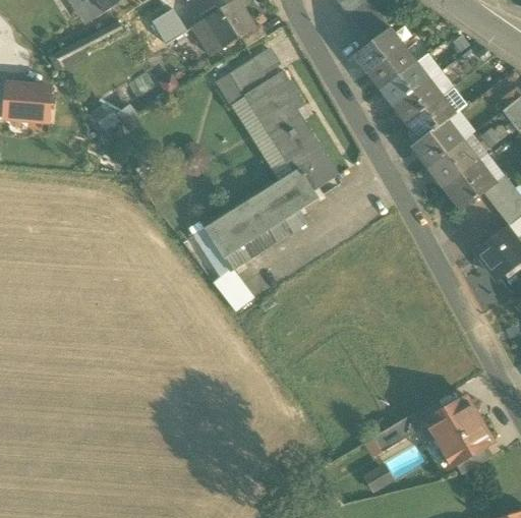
[(103,11),(96,0),(83,0),(78,3),(77,4),(89,21),(103,11)]
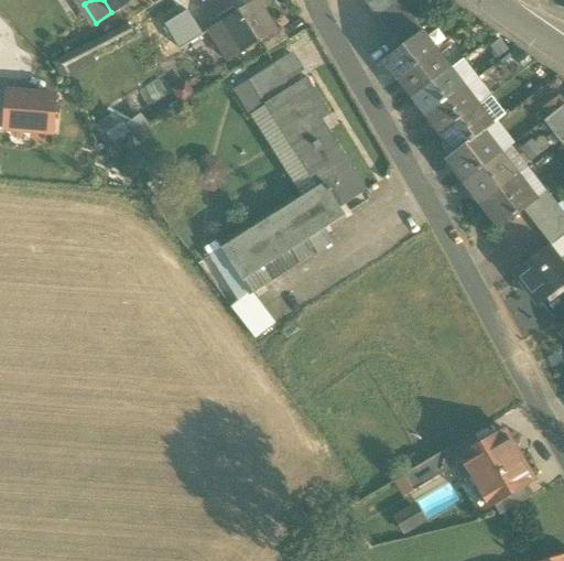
[(104,0),(111,12),(130,0),(104,0)]
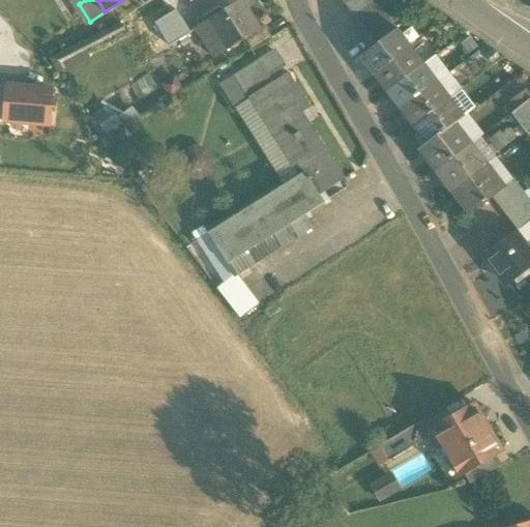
[(146,0),(143,2),(154,21),(175,7),(170,0),(146,0)]
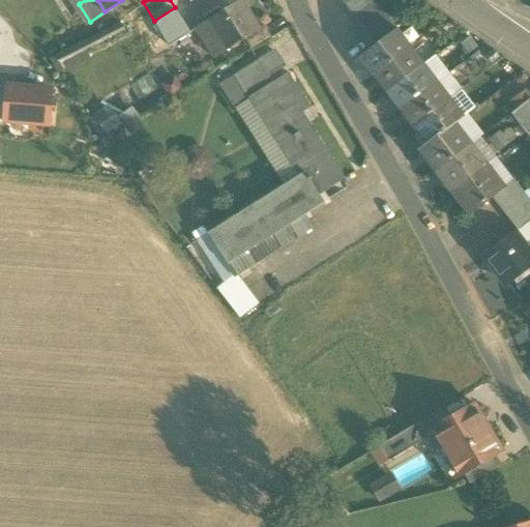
[(176,8),(189,0),(170,0),(175,7),(176,8)]
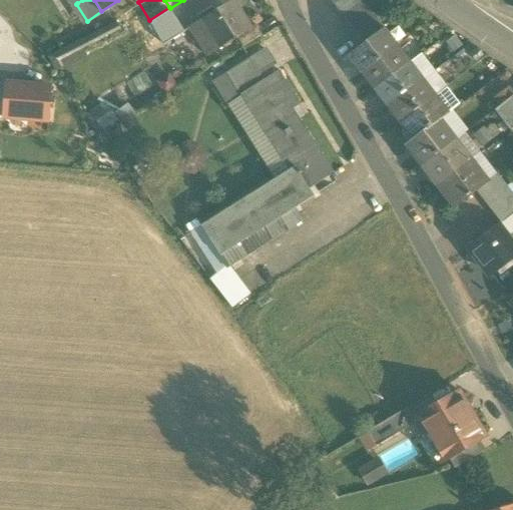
[(199,18),(217,46),(235,35),(249,26),(233,0),(229,0),(199,18)]
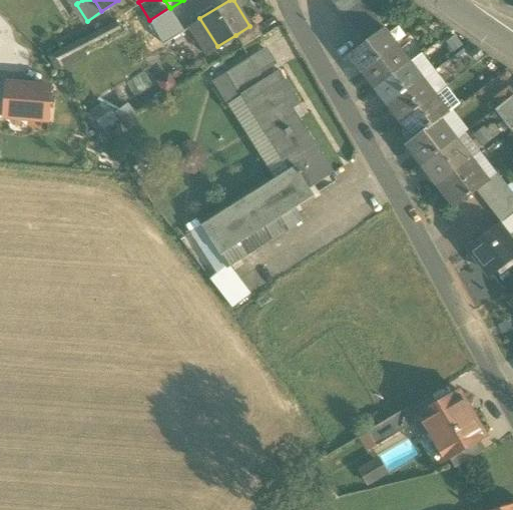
[(338,0),(334,3),(342,12),(357,0),(338,0)]
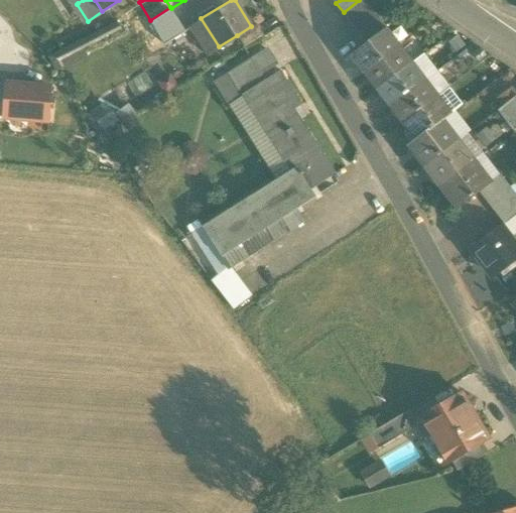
[(371,7),(365,0),(359,0),(344,12),(351,22),(371,7)]
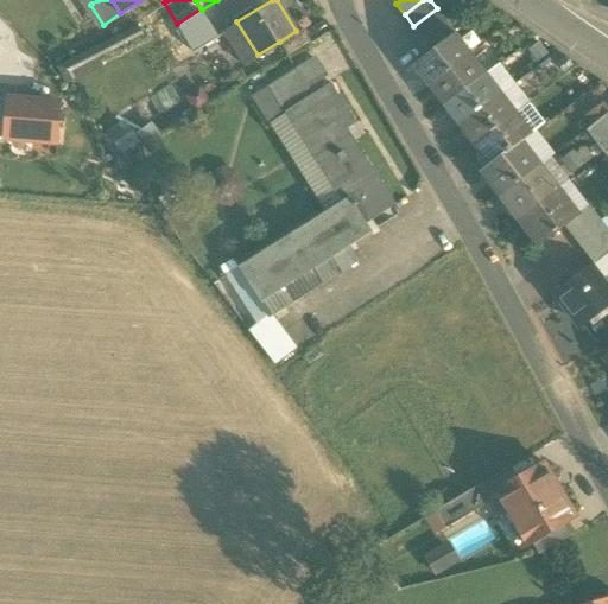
[(177,24),(185,37),(209,21),(202,10),(201,8),(177,24)]
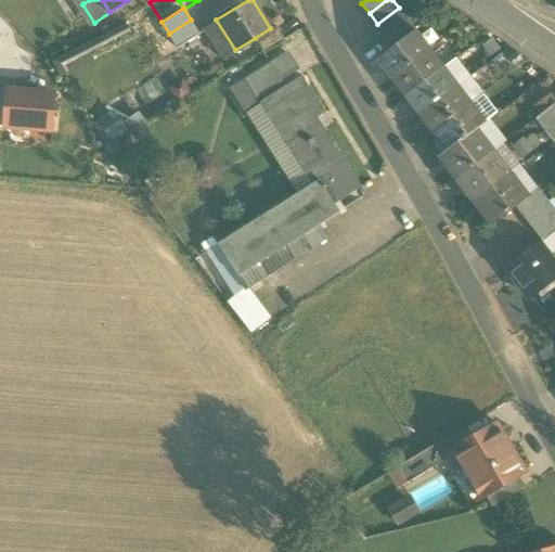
[(407,17),(399,8),(377,24),(385,34),(407,17)]
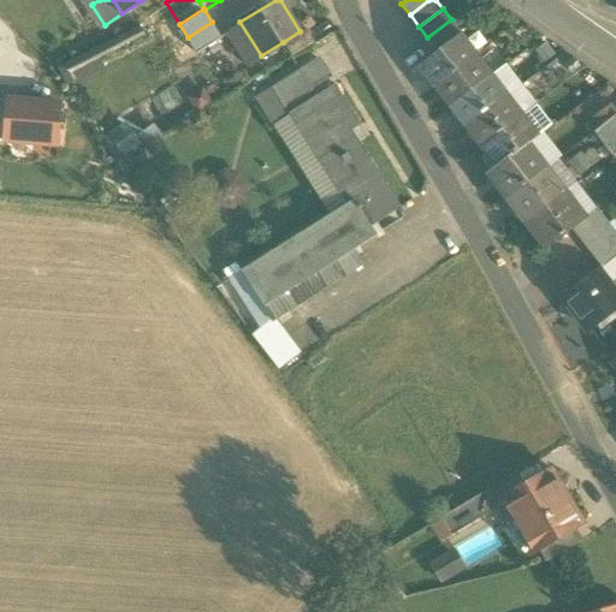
[(460,31),(451,19),(427,37),(437,49),(456,34),(460,31)]
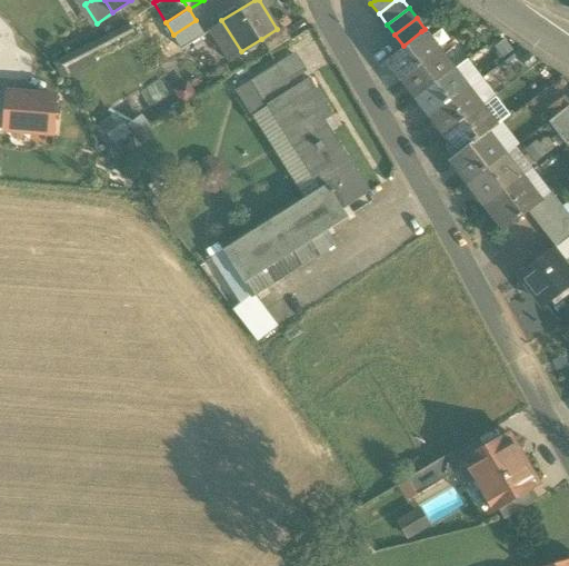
[(205,33),(196,20),(173,35),(181,47),(205,33)]
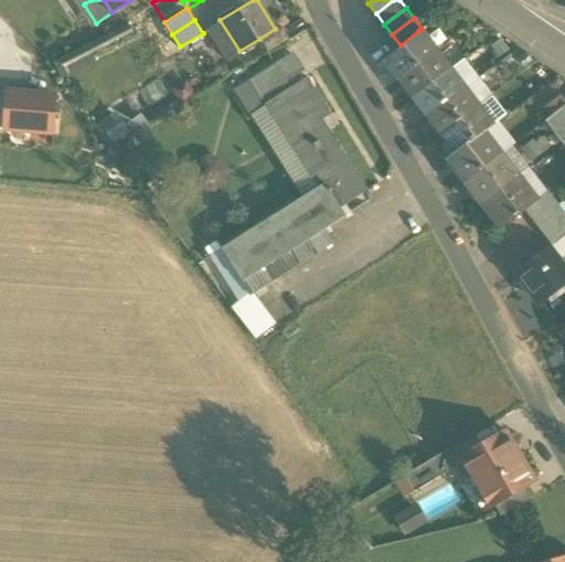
[(227,59),(240,51),(220,20),(208,28),(227,59)]
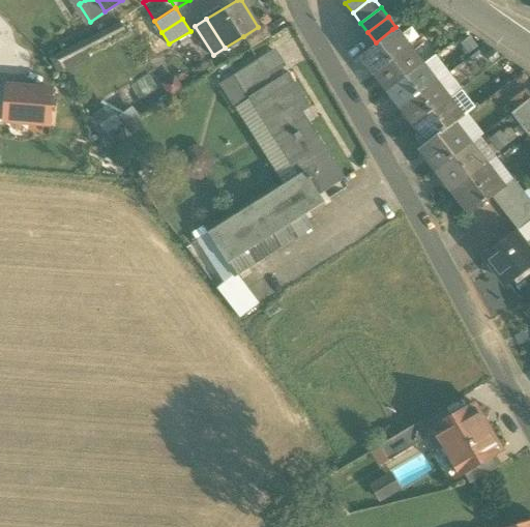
[(243,36),(249,46),(269,34),(263,24),(258,27),(243,36)]
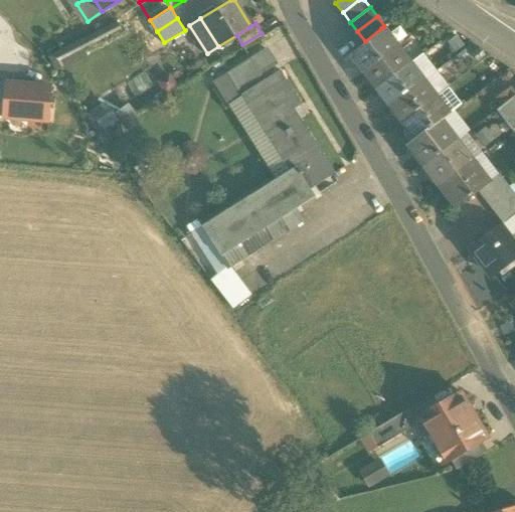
[(385,25),(384,26),(381,28),(395,46),(398,43),(385,25)]
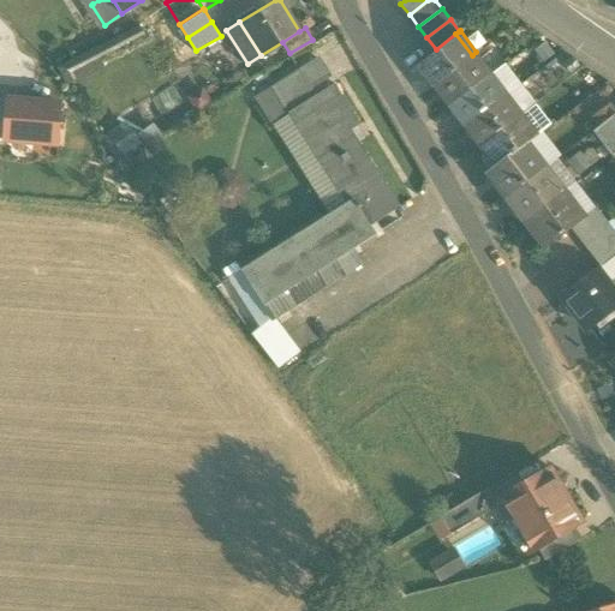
[(418,64),(434,84),(472,55),(455,34),(436,49),(418,64)]
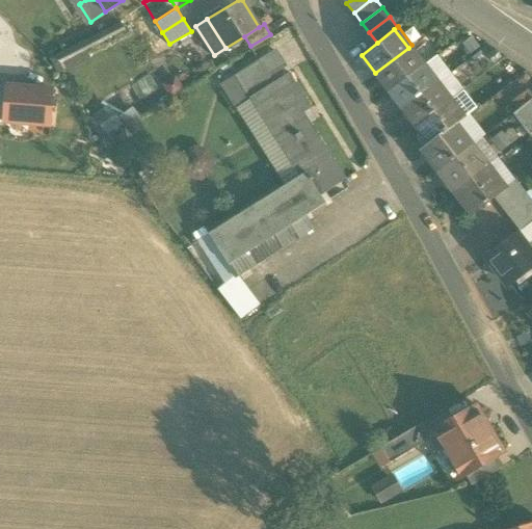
[(277,47),(259,58),(269,75),(288,64),(277,47)]
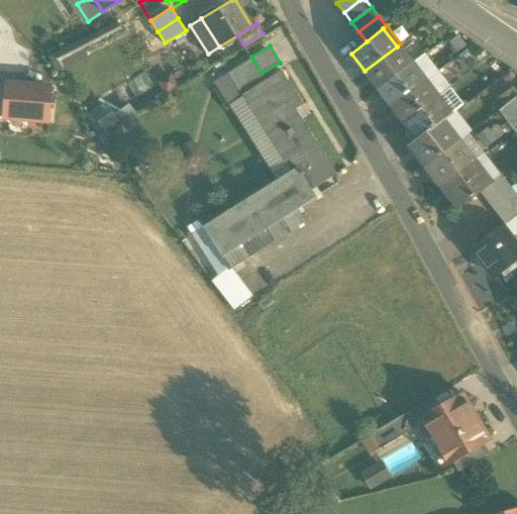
[(409,64),(397,46),(365,71),(378,88),(409,64)]
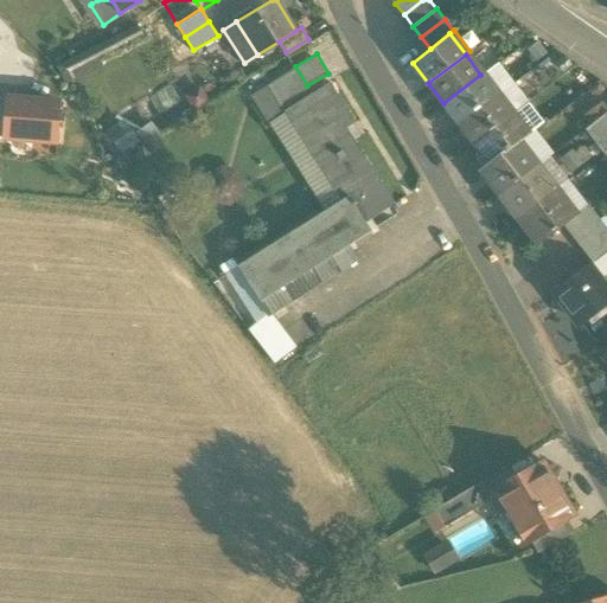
[(496,94),(513,81),(498,61),(480,75),(496,94)]
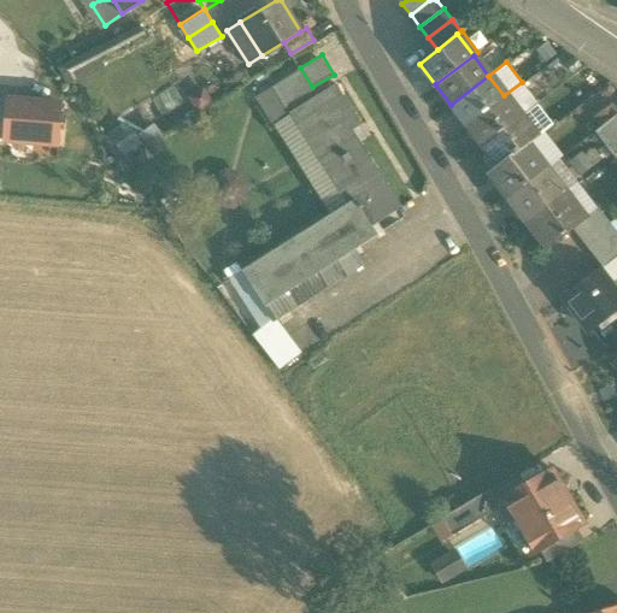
[(271,86),(289,115),(291,115),(289,112),(317,94),(312,87),(300,68),(271,86)]
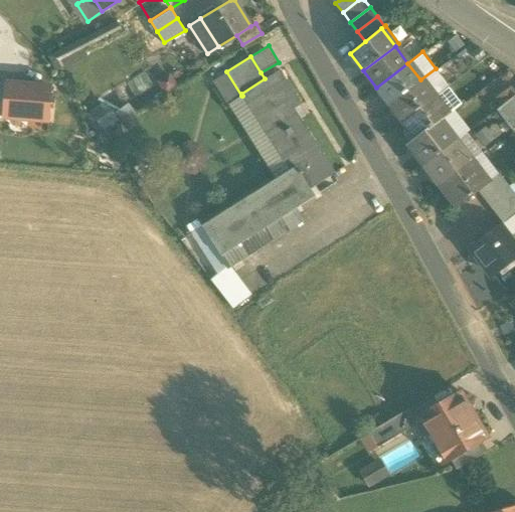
[(420,79),(407,63),(376,88),(389,104),(420,79)]
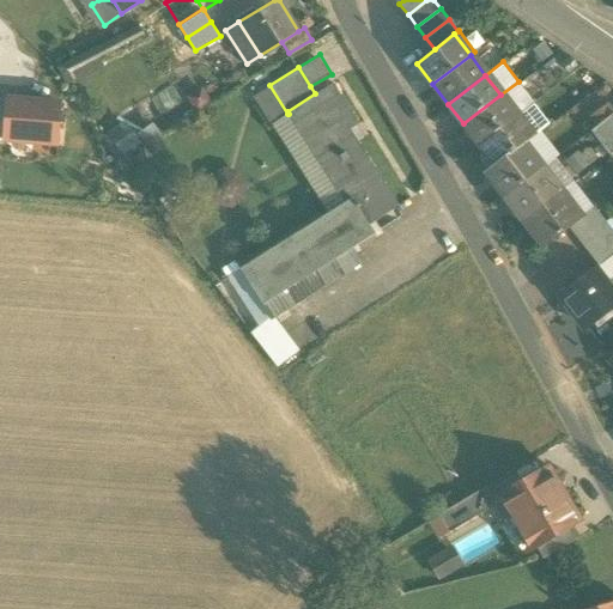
[(351,198),(369,224),(398,205),(350,128),(358,122),(333,81),(315,93),(287,111),(289,114),(291,117),(315,154),(321,151),(350,198),(351,198)]
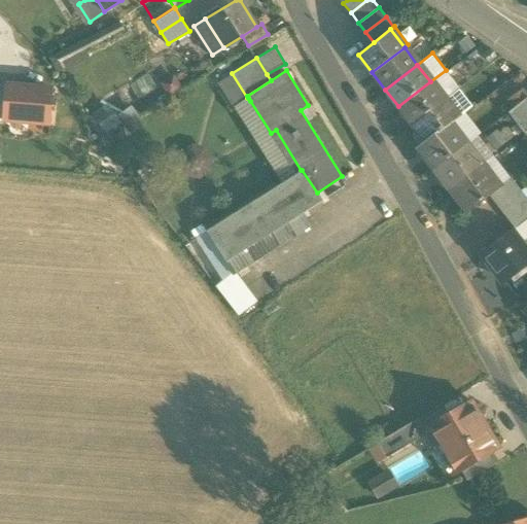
[(446,70),(430,81),(444,99),(459,86),(446,70)]
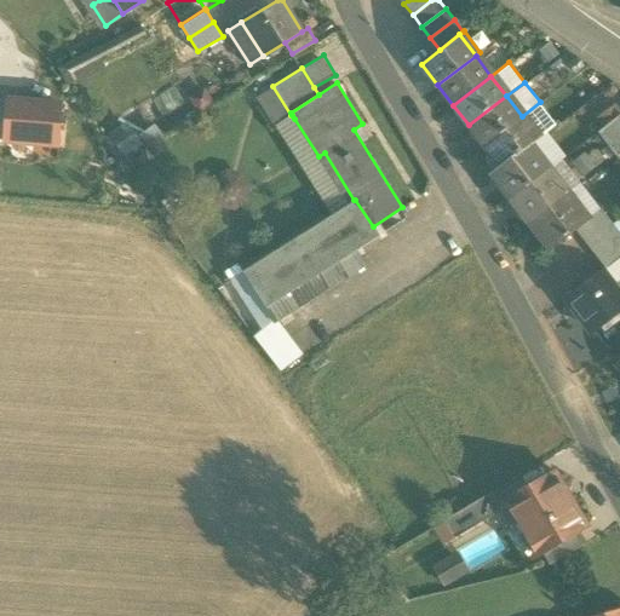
[(205,86),(189,96),(200,113),(216,103),(205,86)]
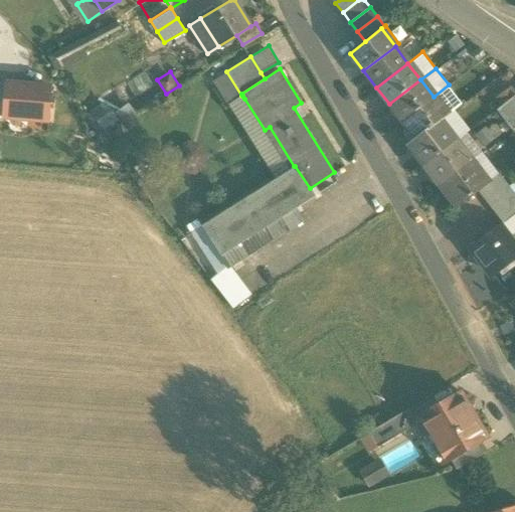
[(213,79),(230,107),(231,107),(244,99),(242,96),(241,96),(226,71),(213,79)]
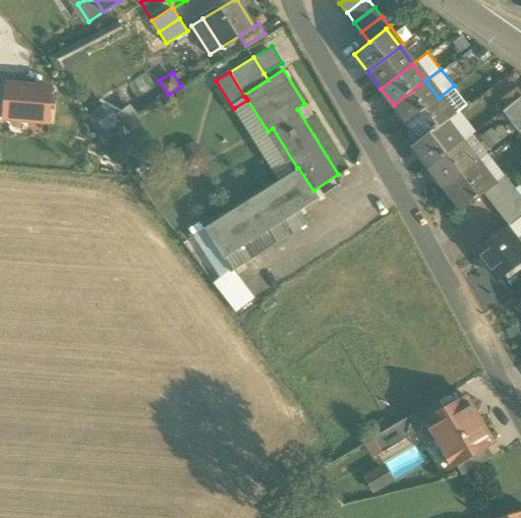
[(439,98),(425,80),(394,105),(407,122),(439,98)]
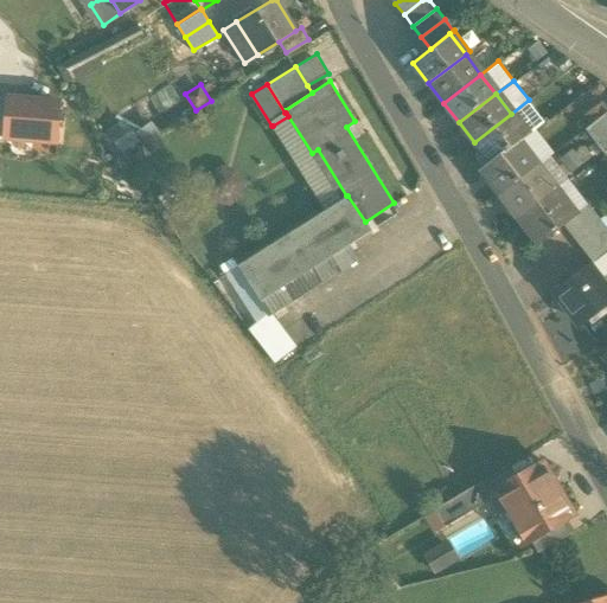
[(59,101),(6,97),(4,135),(57,140),(59,101)]
